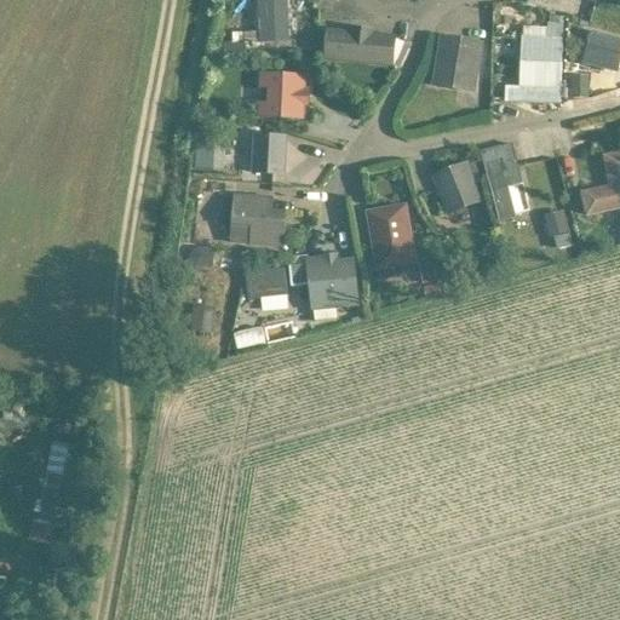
[(250,0),(235,0),(236,15),(251,13),(250,0)]
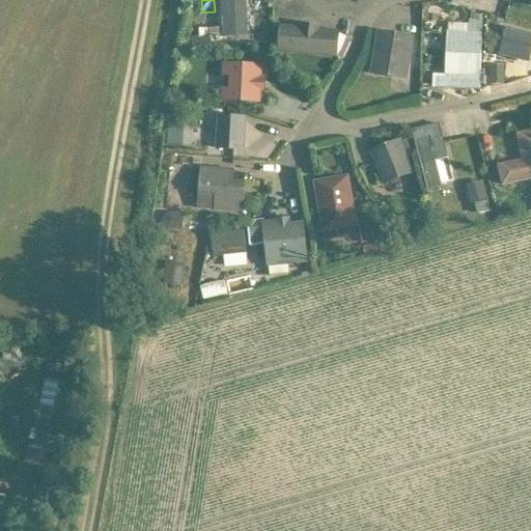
[(248,36),(245,0),(221,0),(223,37),(248,36)]
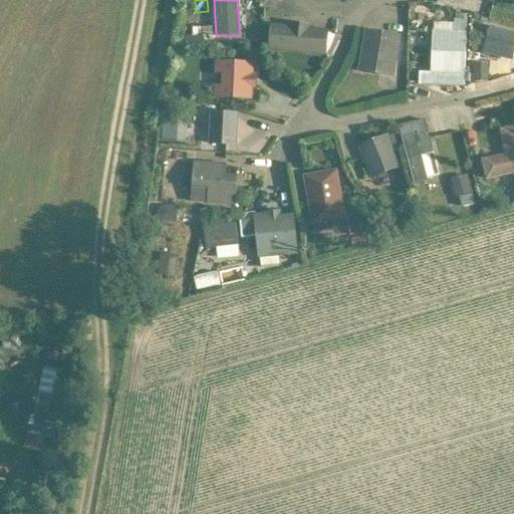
[(418,85),(464,87),(464,82),(464,69),(466,21),(454,21),(454,31),(432,30),(430,72),(419,71),(418,85)]
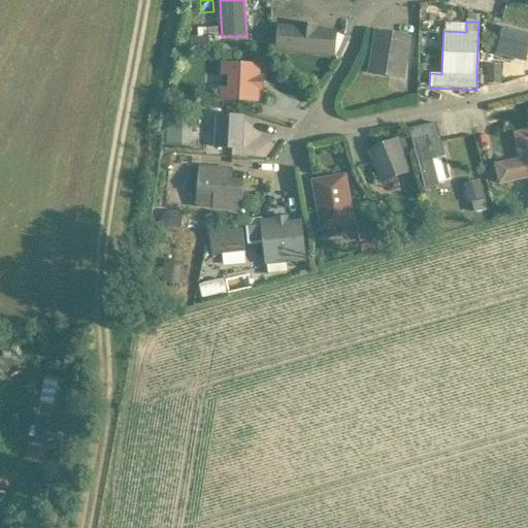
[(275,53),(335,58),(338,31),(319,29),(319,26),(298,24),(298,27),(277,25),(275,53)]
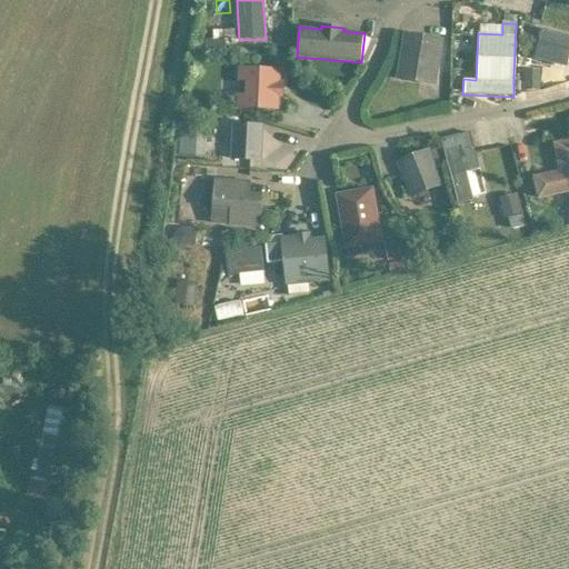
[(568,35),(542,29),(535,60),(568,69),(568,62),(568,35)]
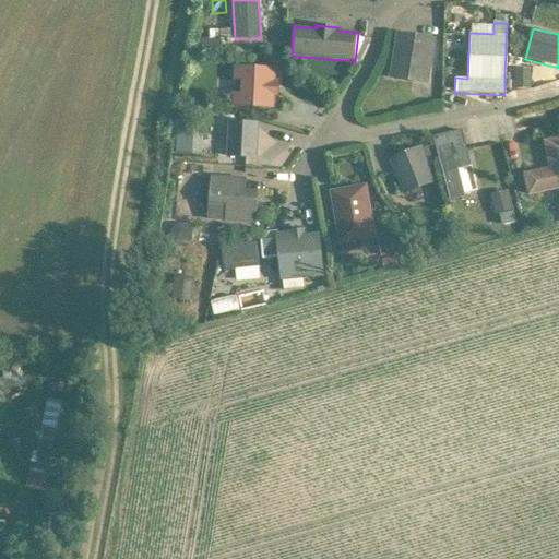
[(389,78),(428,84),(436,38),(396,32),(389,78)]
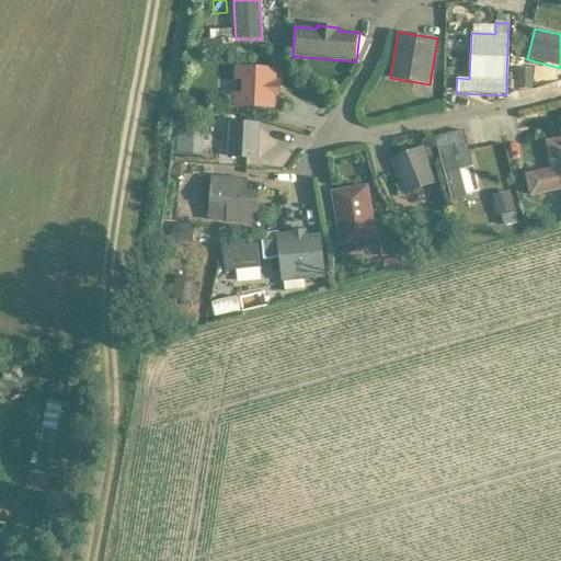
[(192,34),(189,53),(197,55),(201,35),(192,34)]
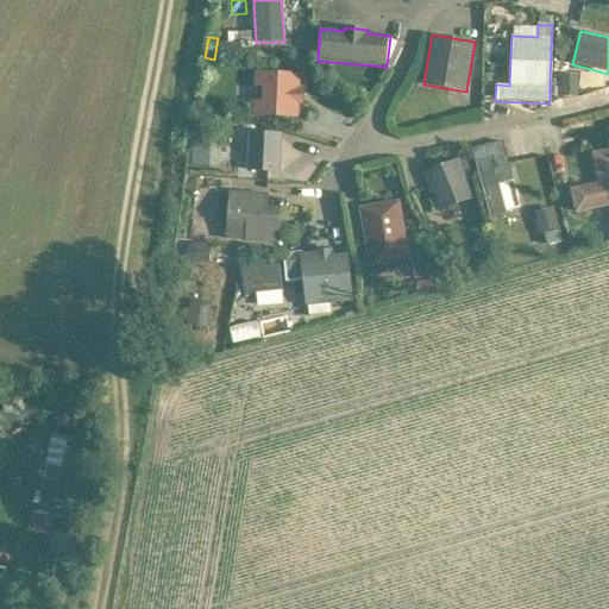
[(294,60),(293,70),(308,70),(308,61),(294,60)]
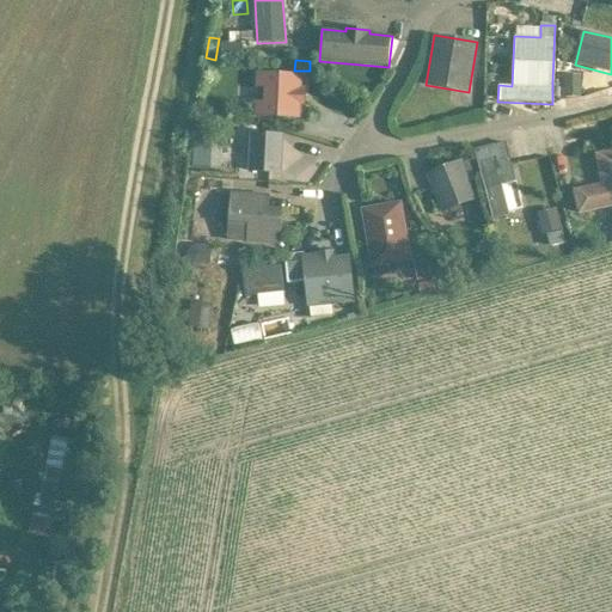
[(257,73),(256,90),(263,90),(263,102),(255,101),(255,117),(300,120),(300,106),(305,106),(306,89),(301,87),(303,74),(257,73)]
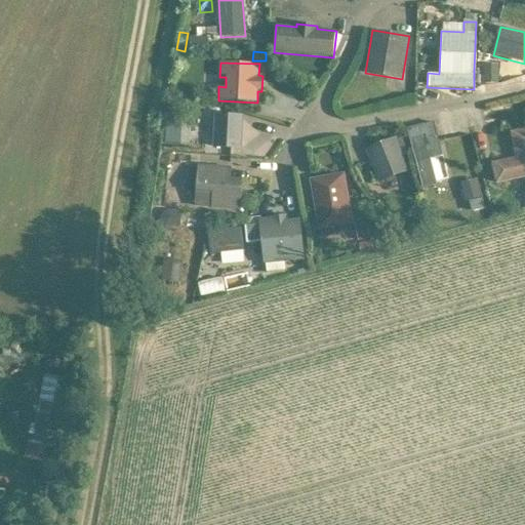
[(486,84),(498,85),(498,67),(486,67),(486,84)]
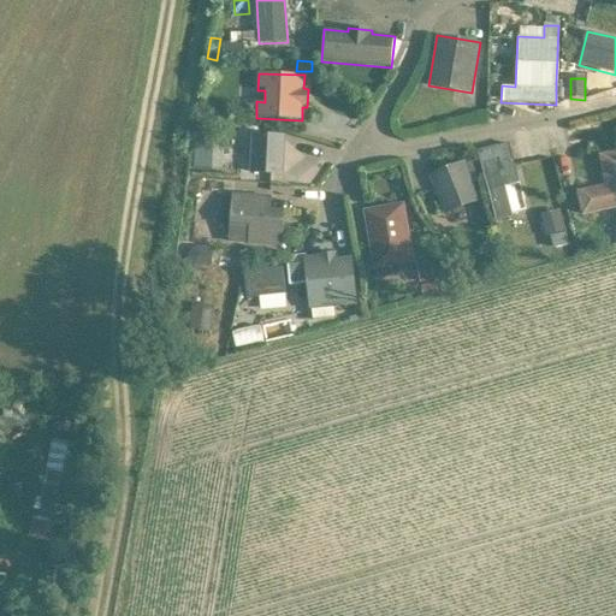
[(252,170),(280,171),(282,136),(253,135),(252,170)]
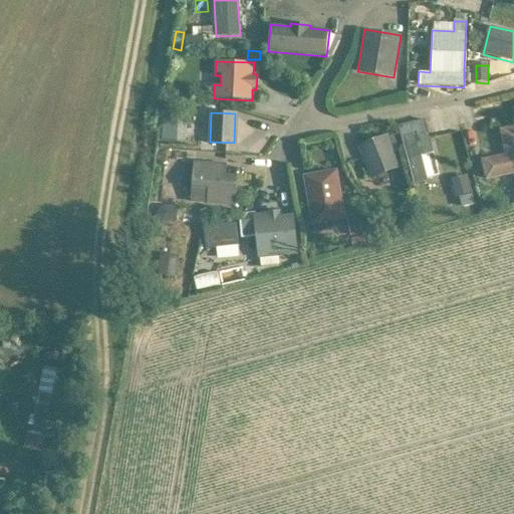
[(398,126),(414,185),(429,181),(422,157),(434,154),(424,119),(398,126)]
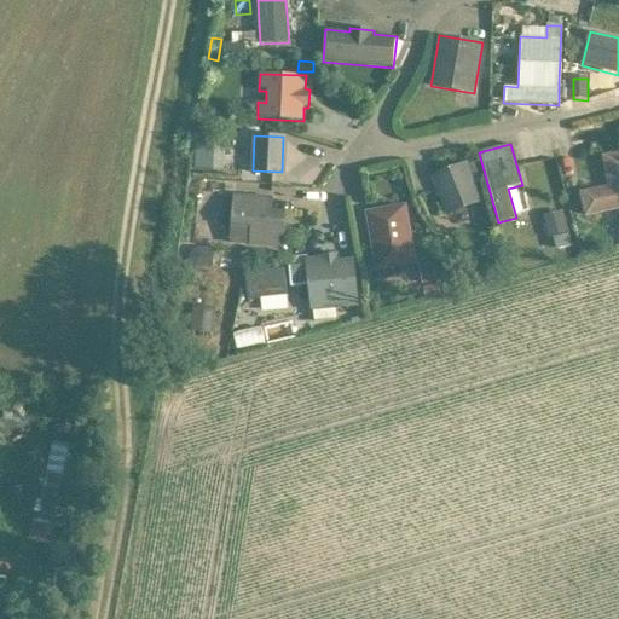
[(588,217),(618,210),(618,155),(605,158),(611,190),(583,195),(588,217)]
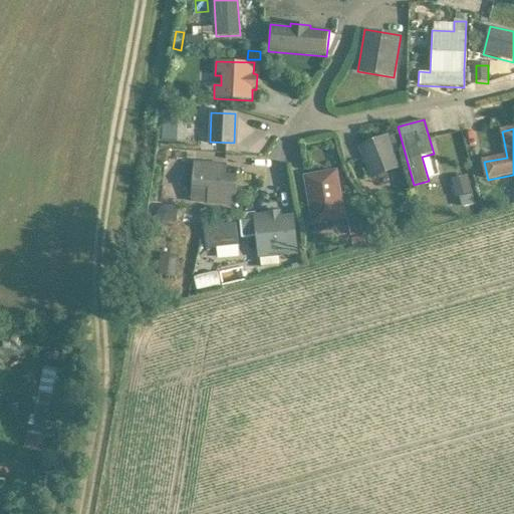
[(401,168),(388,135),(357,146),(371,180),(401,168)]
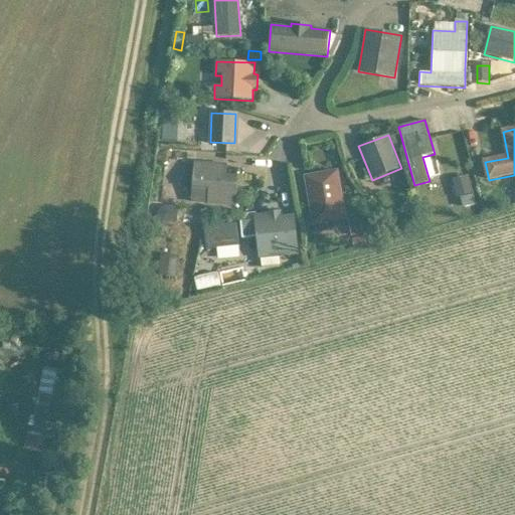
[(193,162),(191,188),(208,190),(207,203),(236,206),(238,176),(226,175),(226,165),(193,162)]
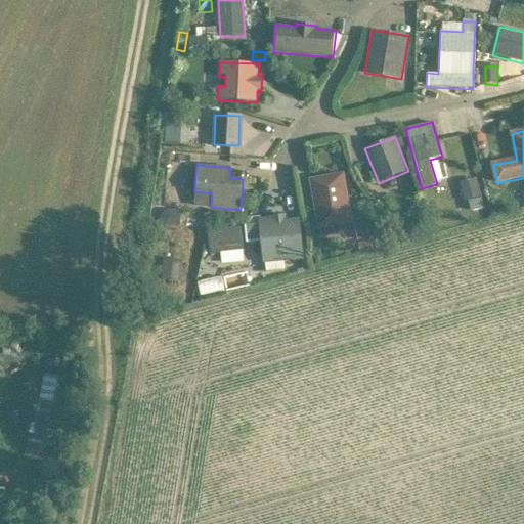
[(344,173),(309,179),(317,229),(351,224),(353,223),(344,173)]
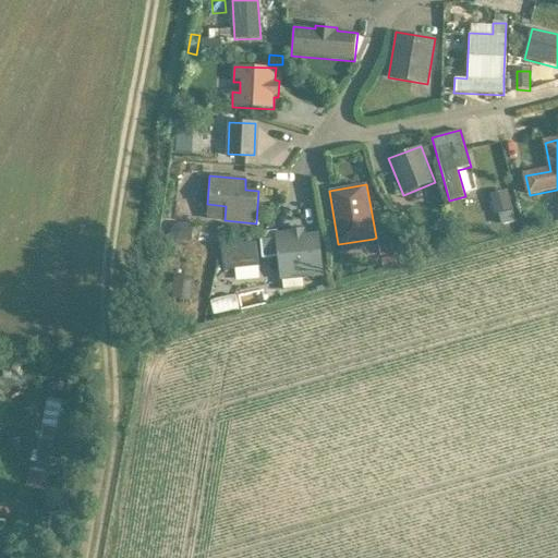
[(493,196),(498,215),(514,210),(510,192),(493,196)]
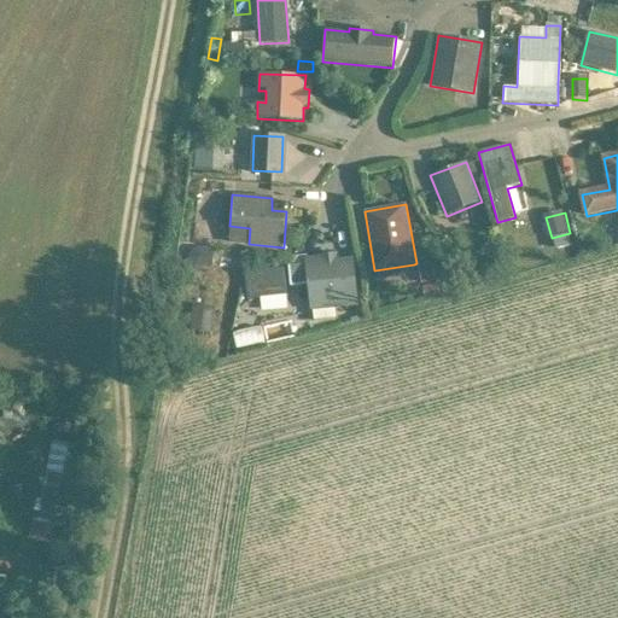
[(194,267),(213,268),(214,250),(197,248),(191,252),(190,261),(194,267)]
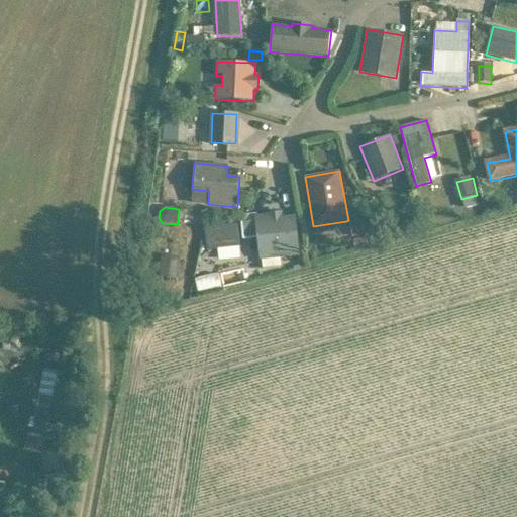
[(244,239),(256,237),(259,261),(299,256),(295,216),(283,217),(283,212),(267,213),(267,215),(254,216),(255,221),(242,223),(244,239)]
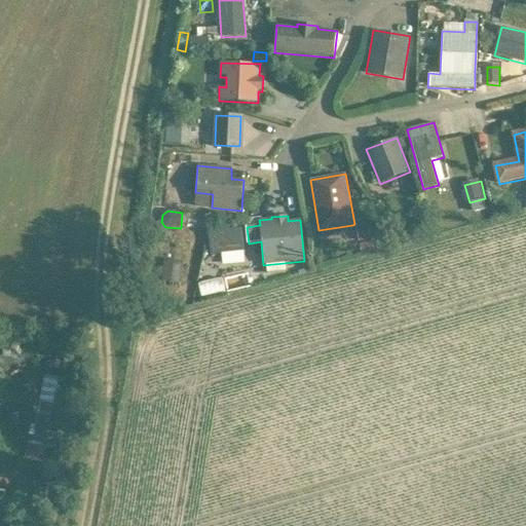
[(374,222),(357,225),(359,241),(377,238),(374,222)]
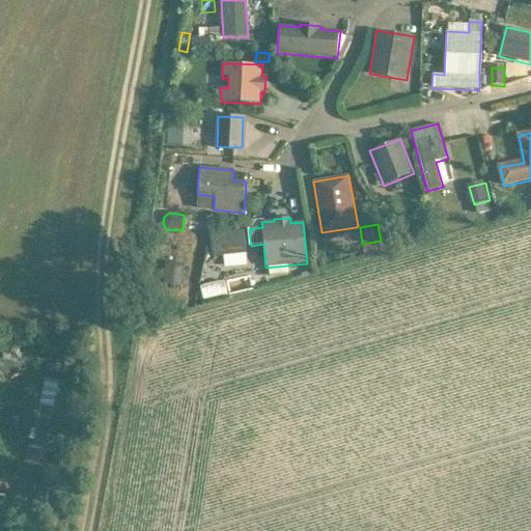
[(214,257),(248,253),(245,231),(212,235),(214,257)]
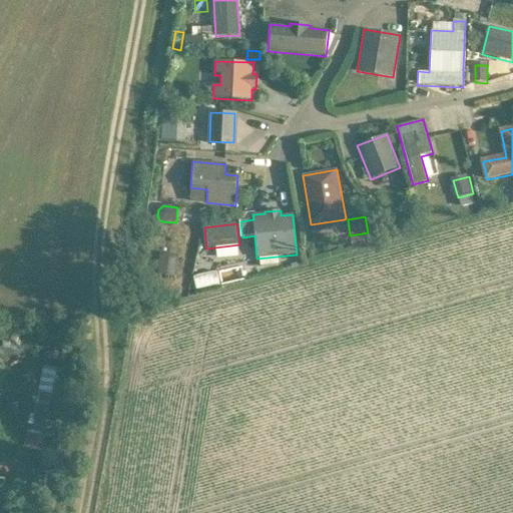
[(365,245),(363,236),(351,239),(353,247),(365,245)]
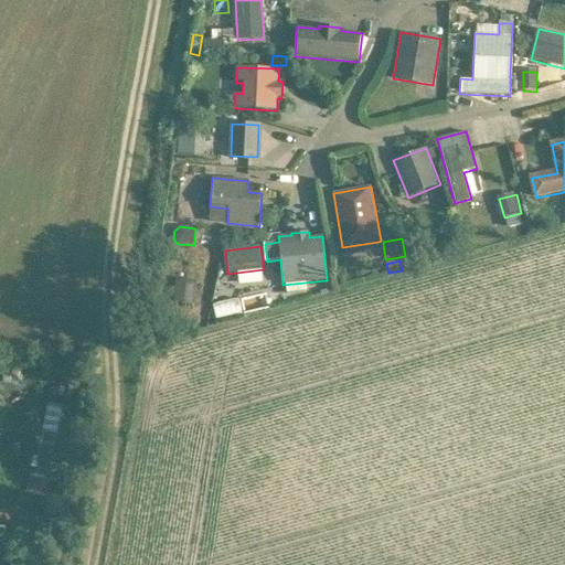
[(173,302),(193,305),(196,280),(176,278),(173,302)]
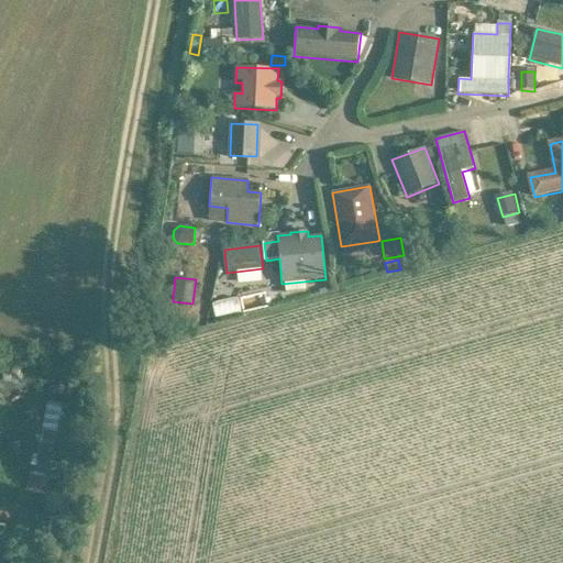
[(239,298),(212,305),(216,318),(242,312),(239,298)]
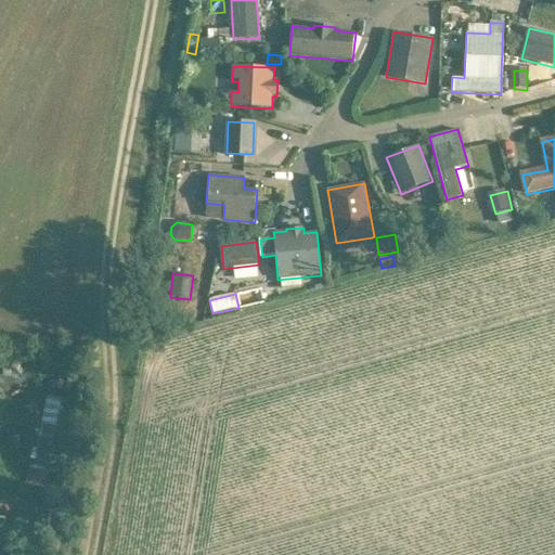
[(46,397),(40,424),(27,490),(55,495),(74,402),(46,397)]
